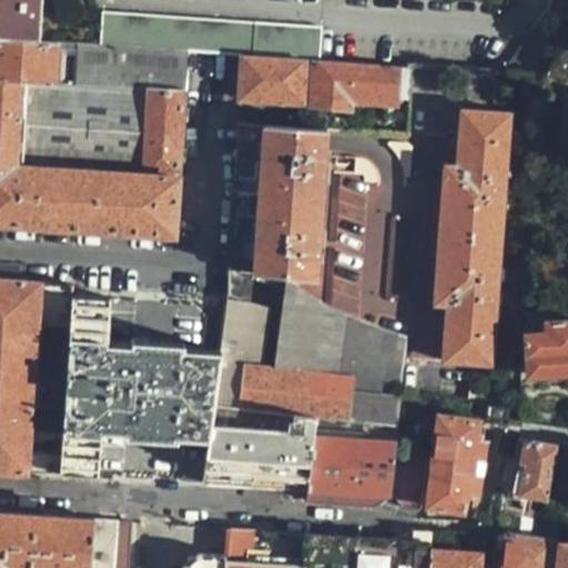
[(0,0),(0,38),(39,41),(41,0),(0,0)]
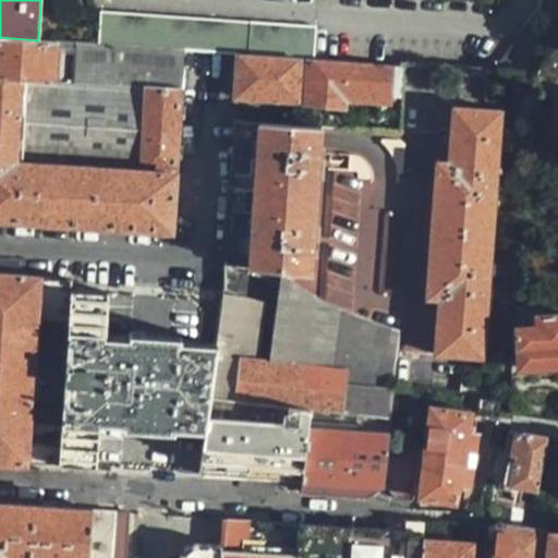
[(100,10),(97,44),(183,51),(237,55),(296,59),(306,60),(311,60),(312,25),(100,10)]
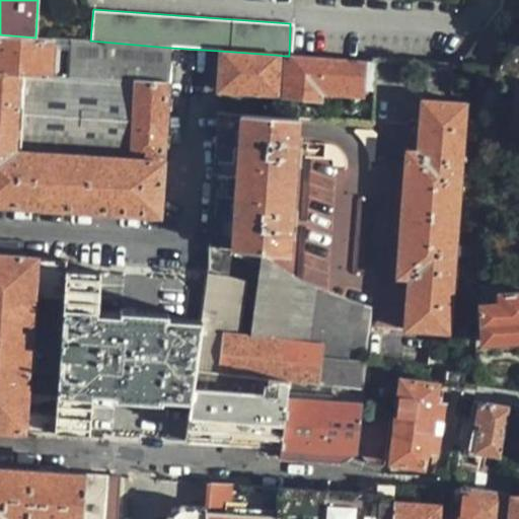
[(0,72),(49,76),(52,39),(35,38),(0,34),(0,72)]
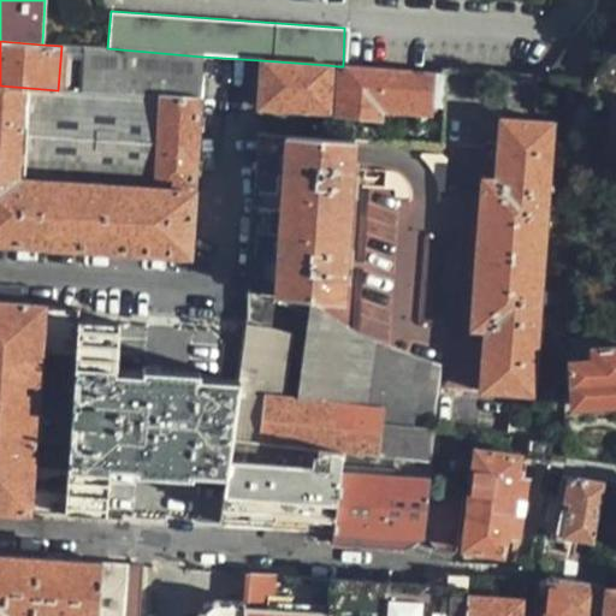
[(160,95),(199,99),(202,57),(107,48),(81,47),(78,93),(160,98),(160,95)]
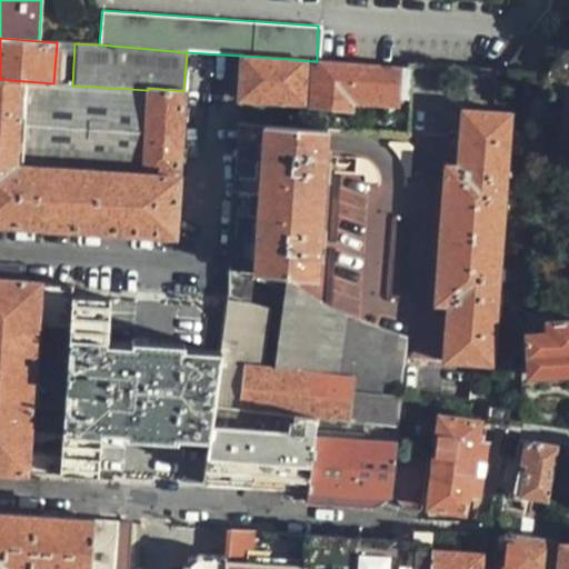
[(241,56),(238,100),(299,105),(302,60),(241,56)]
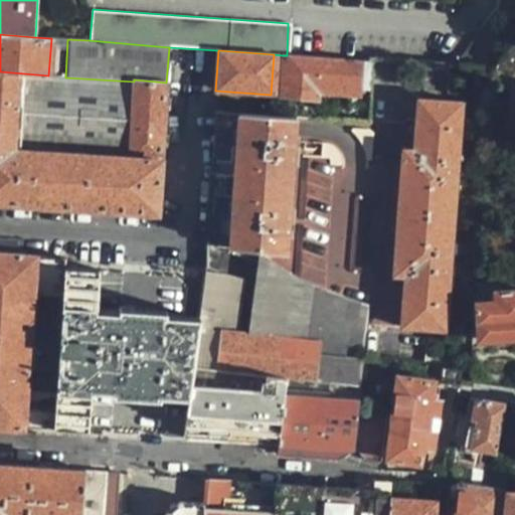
[(283,55),(274,54),(271,95),(280,96),(283,55)]
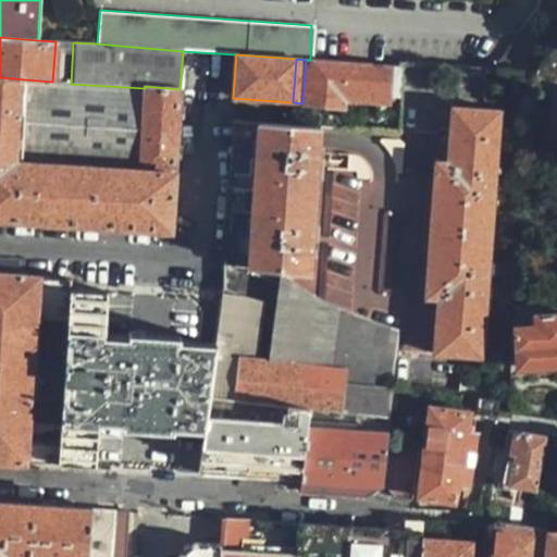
[(394,91),(396,79),(384,78),(386,65),(310,60),(306,60),(302,103),(339,106),(341,100),(382,102),(383,90),(394,91)]
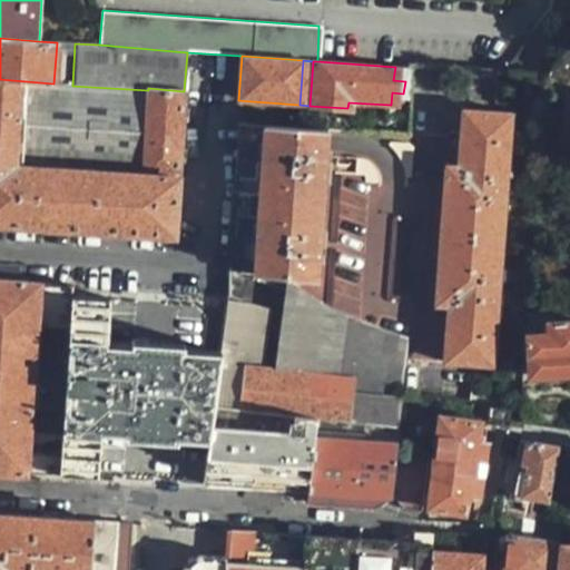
[(410,81),(411,68),(395,67),(393,80),(405,81),(410,81)]
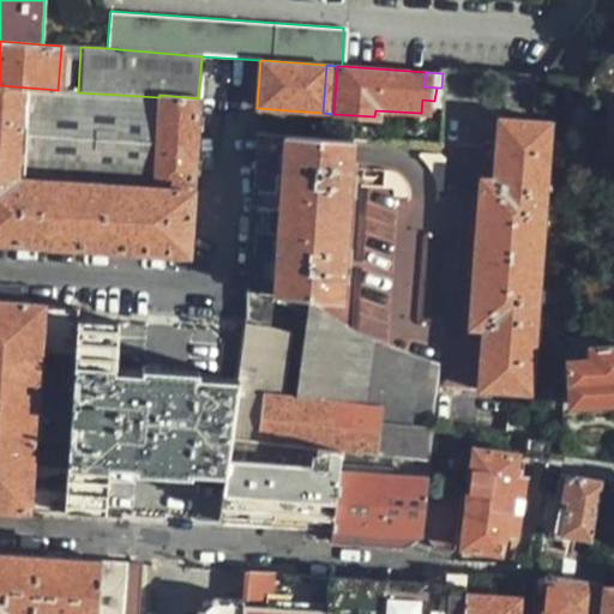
[(0,241),(186,258),(198,98),(160,95),(160,97),(78,92),(58,90),(0,85),(0,241)]
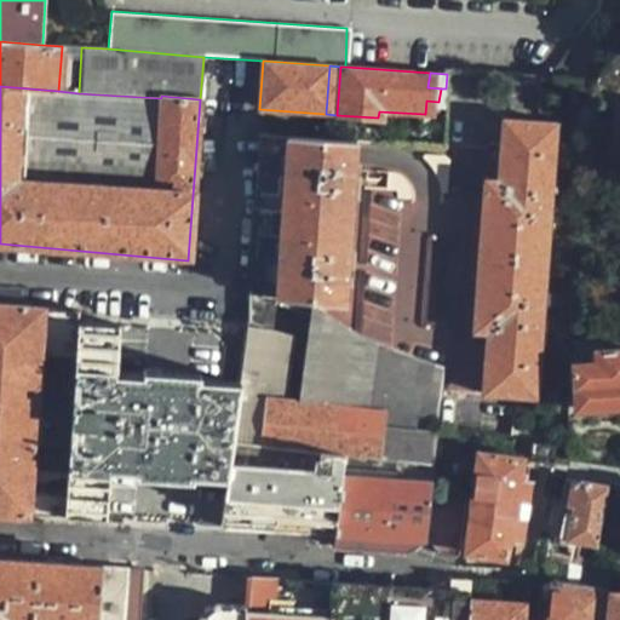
[(532,402),(550,130),(501,127),(497,185),(484,185),(475,338),(488,338),(486,400),(532,402)]
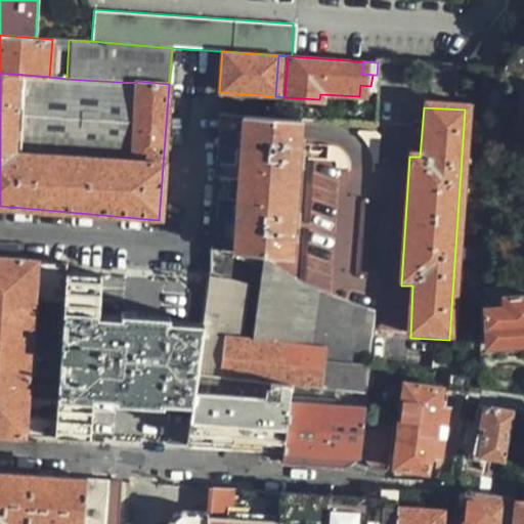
[(232,255),(257,255),(288,254),(296,120),(218,114),(209,255),(232,255)]
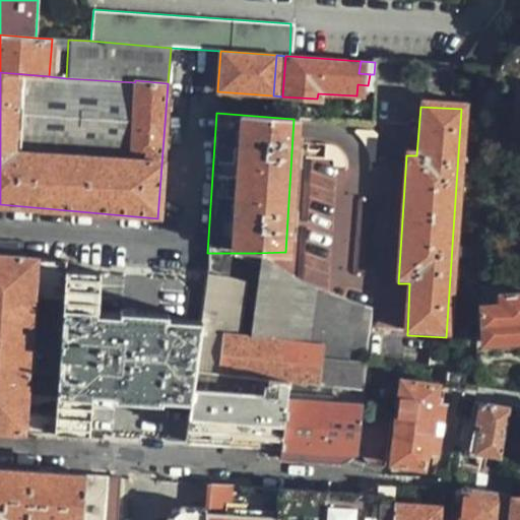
[(376,165),(377,132),(350,130),(349,133),(358,136),(367,146),(369,155),(370,165),(376,165)]
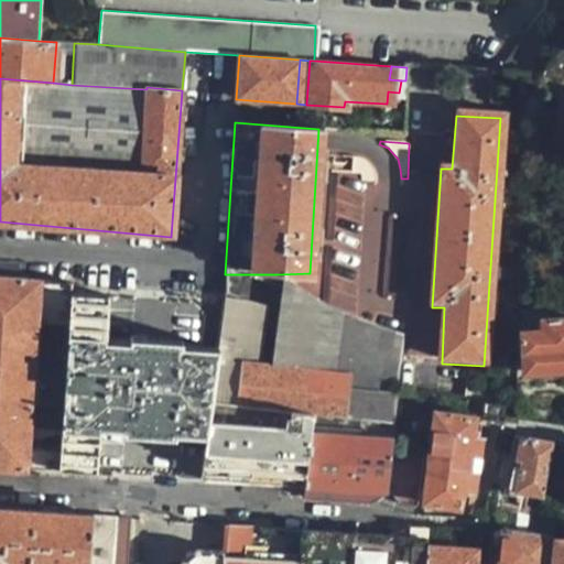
[(373,183),(370,170),(367,167),(361,162),(354,158),(353,174),(358,174),(360,182),(373,183)]
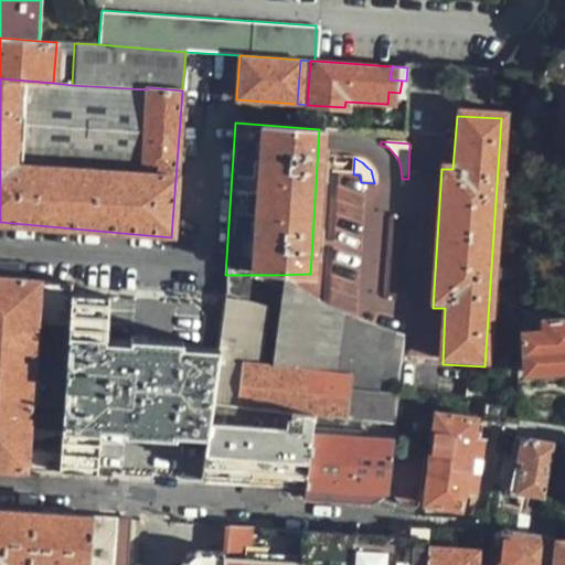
[(328,240),(332,174),(327,174),(321,238),(328,240)]
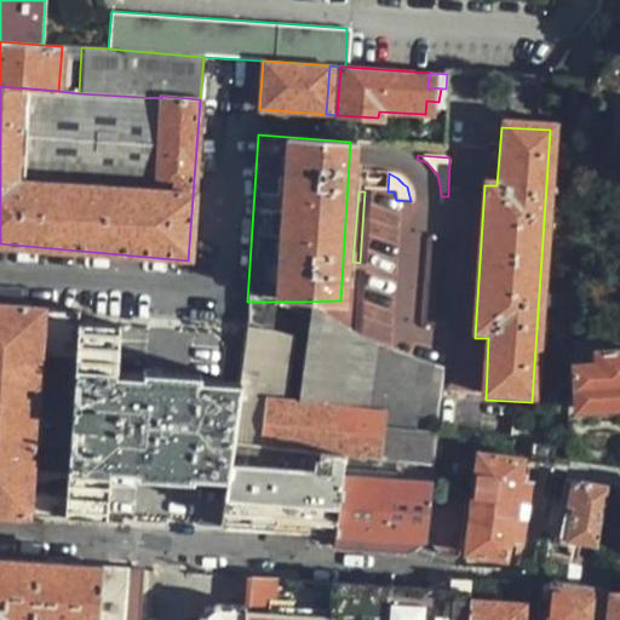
[(436,334),(440,240),(430,240),(426,333),(436,334)]
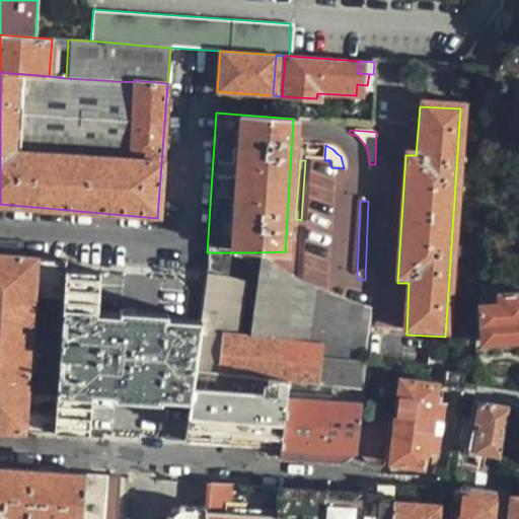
[(292,277),(298,279),(301,230),(296,230),(292,277)]
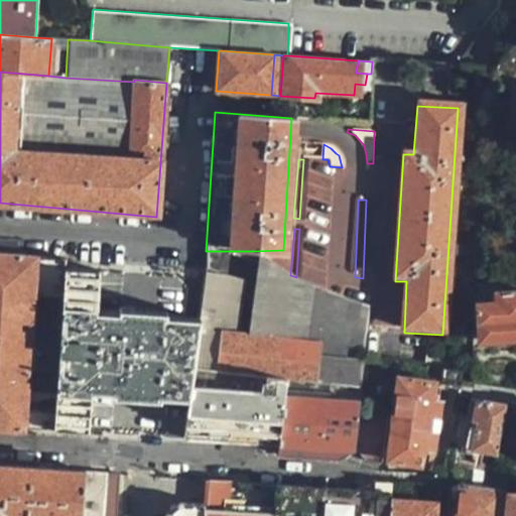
[(262,266),(283,272),(253,251),(229,251),(227,256),(262,266)]
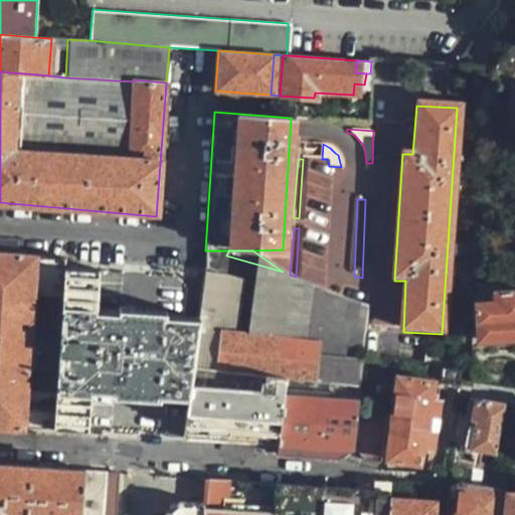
[(0,421),(53,426),(64,269),(65,260),(0,254),(0,421)]
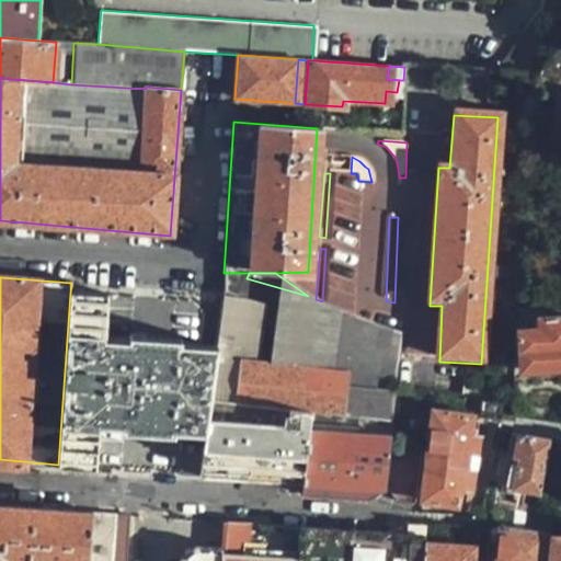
[(277,363),(397,378),(399,334),(371,323),(322,301),(316,299),(308,296),(285,289),(277,363)]
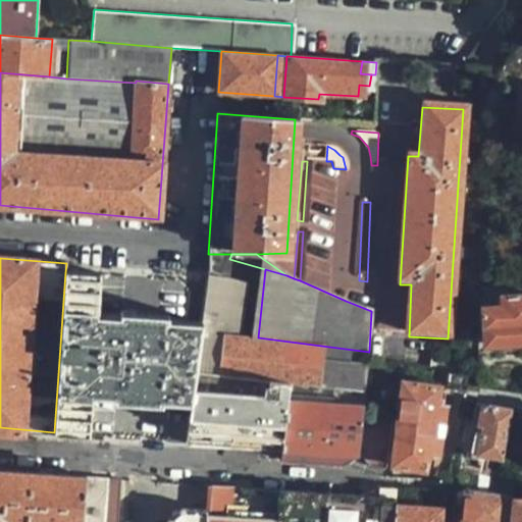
[(65,272),(54,432),(90,434),(92,405),(116,406),(192,409),(196,372),(201,326),(201,321),(129,317),(99,316),(102,273),(65,272)]
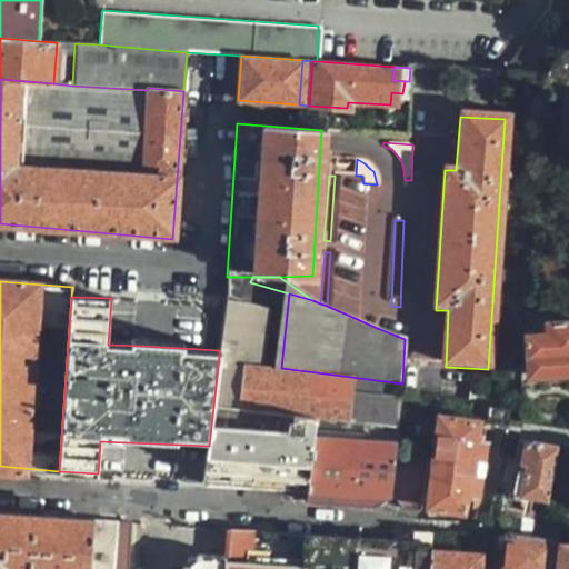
[(226,298),(225,303),(219,350),(219,356),(262,366),(271,307),(226,298)]
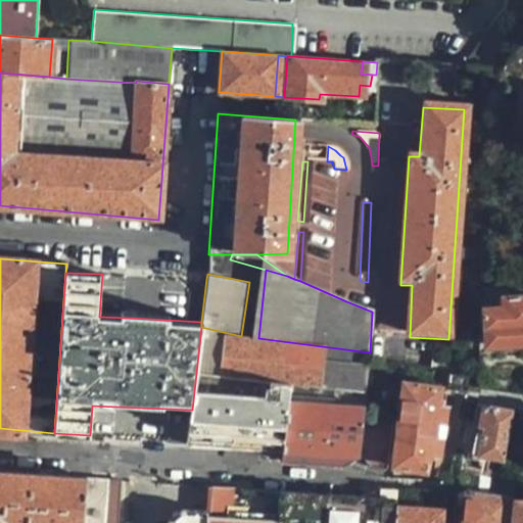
[(522,295),(501,298),(502,307),(484,310),(488,347),(522,342),(522,295)]
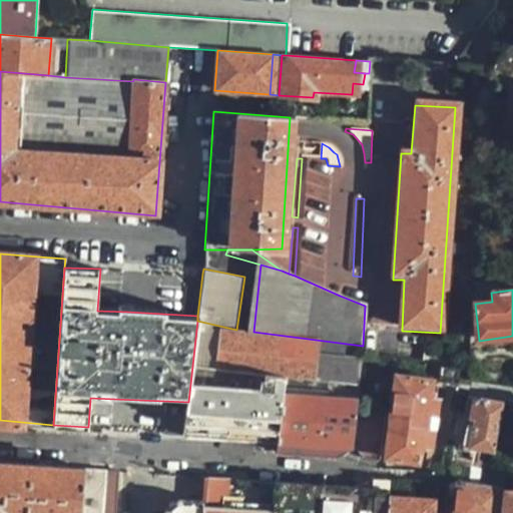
[(360,384),(363,346),(253,332),(236,330),(197,321),(192,366),(286,376),(360,384)]
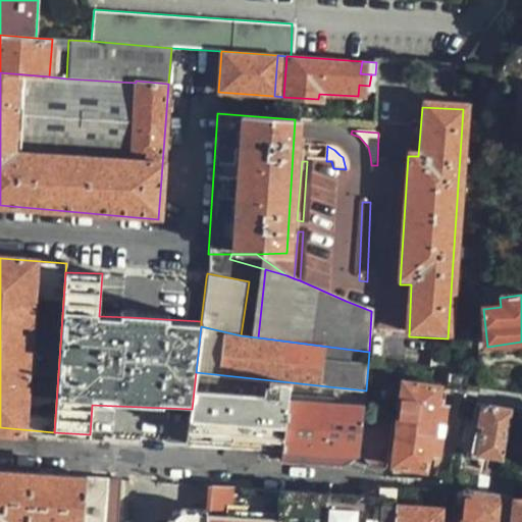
[(192,409),(188,442),(236,447),(281,451),(291,382),(196,372),(192,409)]
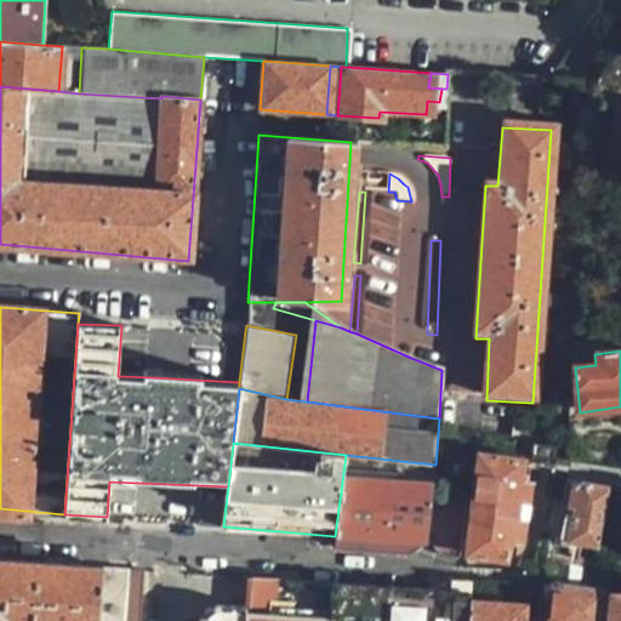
[(541,460),(552,462),(552,449),(535,446),(533,459),(541,460)]
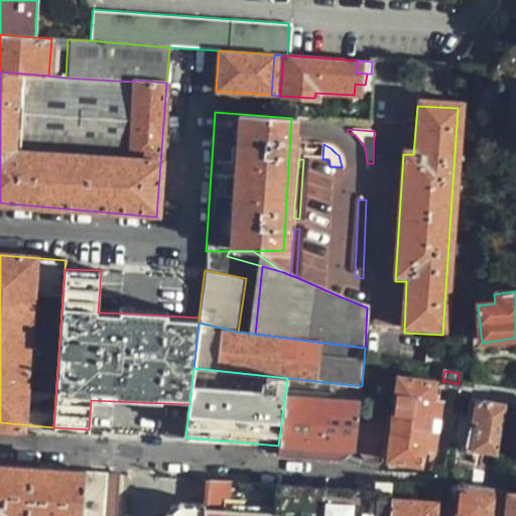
[(359,414),(362,386),(287,378),(278,445),(277,454),(283,454),(336,460),(354,449),(359,414)]
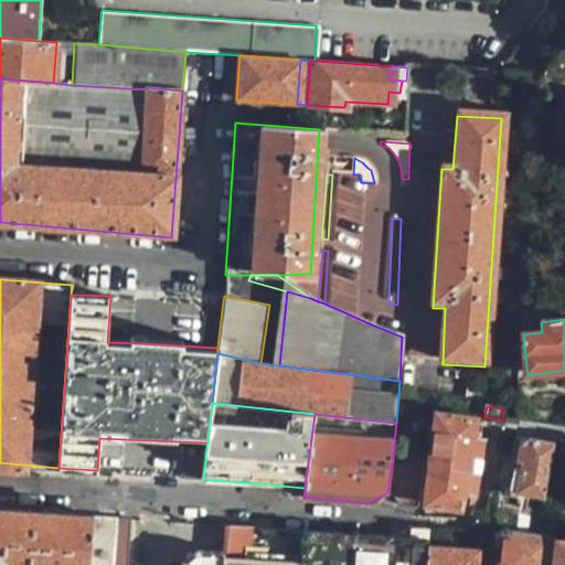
[(483,467),(492,423),(438,414),(433,459),(469,465),(483,467)]
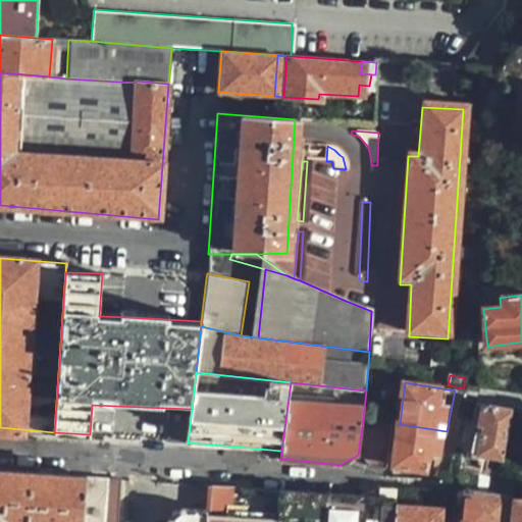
[(468,453),(504,460),(513,409),(476,403),(473,420),(472,432),(465,430),(463,445),(469,446),(468,453)]
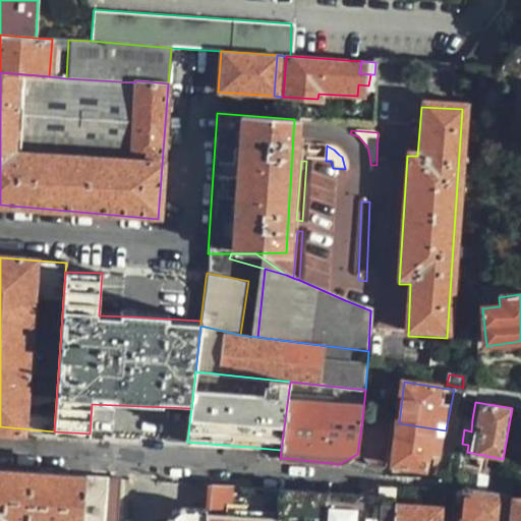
[(390,466),(394,422),(362,418),(357,454),(381,476),(390,466)]
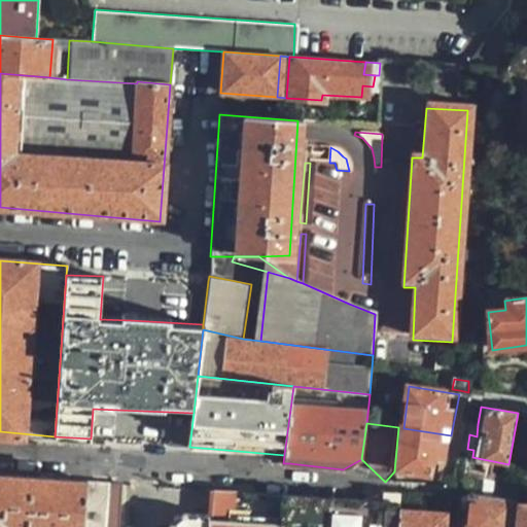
[(470,424),(469,434),(477,436),(478,424),(470,424)]
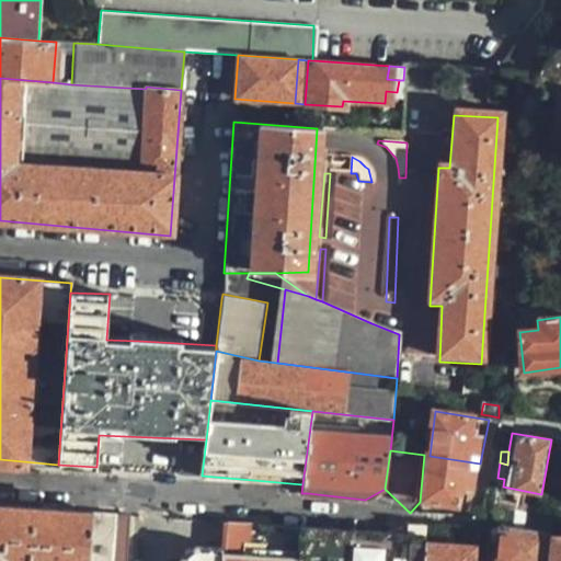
[(466,461),(430,456),(423,501),(459,507),(461,491),(466,461)]
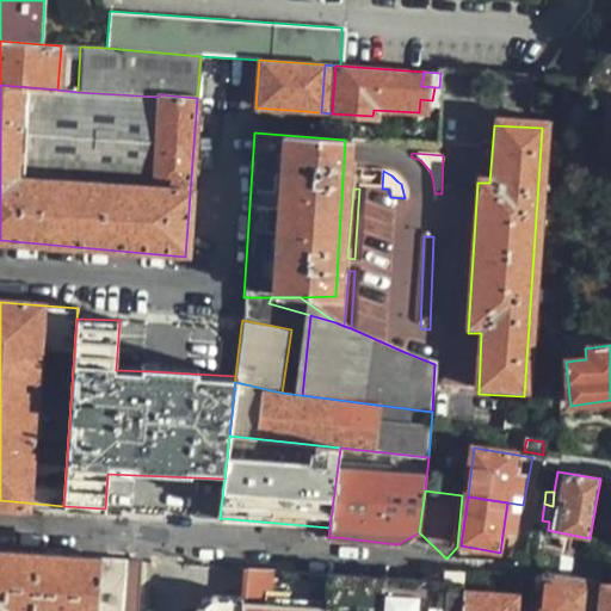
[(517,537),(523,505),(507,503),(503,535),(517,537)]
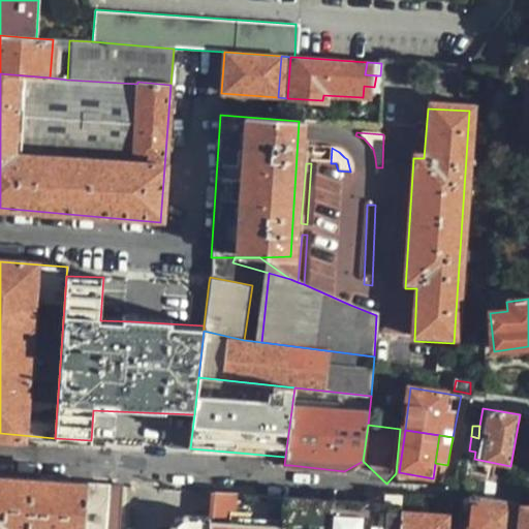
[(72,481),(0,474),(0,527),(3,528),(85,528),(86,520),(89,483),(72,481)]
